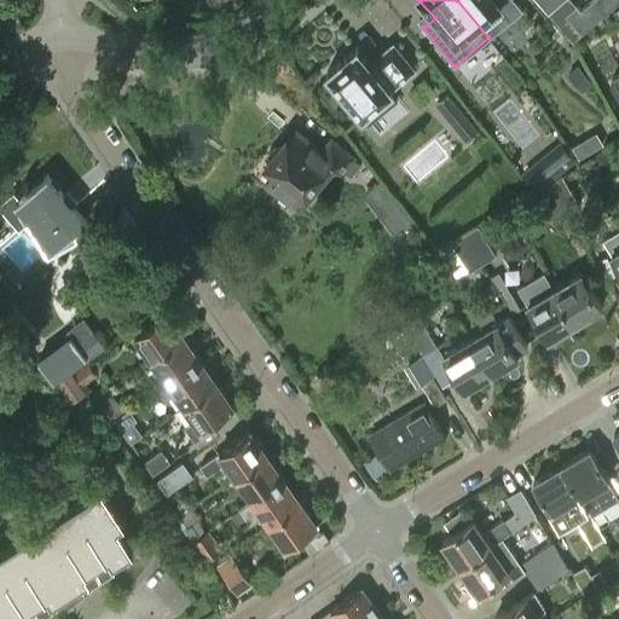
[(457,0),(489,38),(522,10),(514,0),(457,0)]
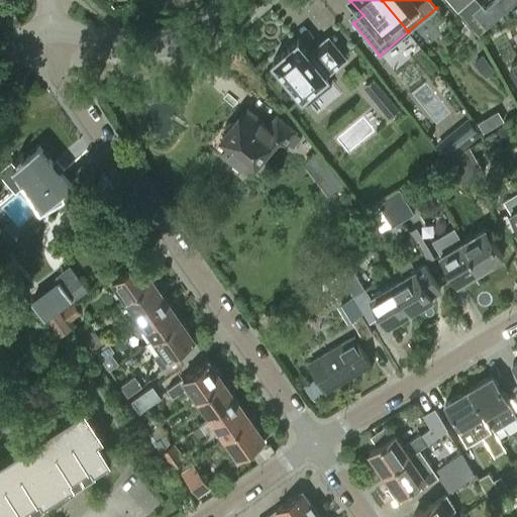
[(477,0),(454,0),(451,3),(478,34),(516,0),(494,0),(485,8),(482,4),(481,4),(477,0)]
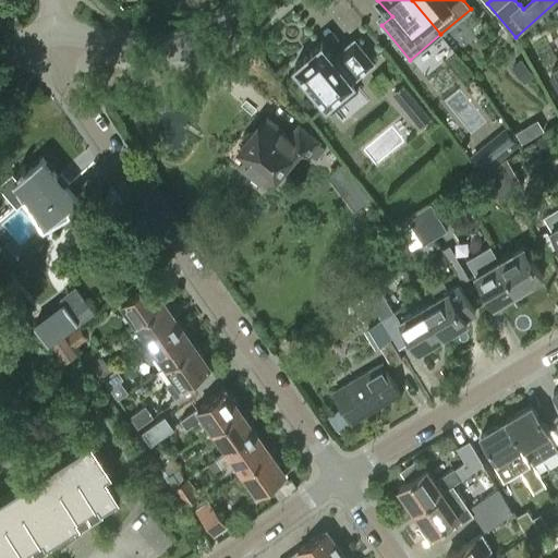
[(554,73),(548,76),(557,93),(557,8),(553,11),(557,21),(557,62),(557,65),(552,70),(554,73)]
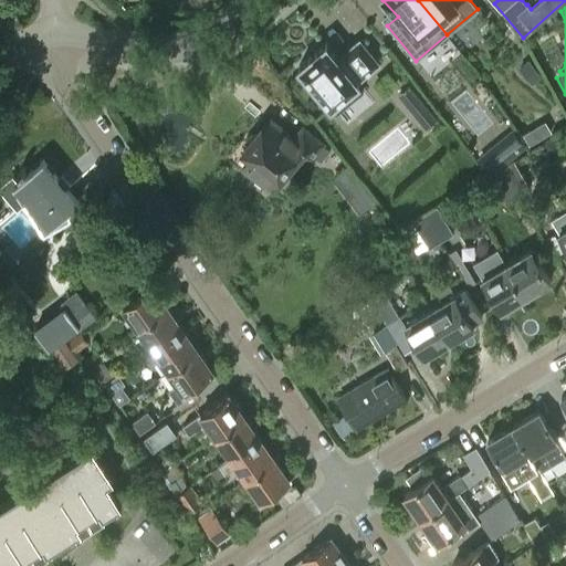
[(326,43),(324,44),(316,51),(315,53),(308,58),(307,59),(299,66),(300,67),(336,112),(363,90),(356,80),(360,76),(362,77),(379,63),(359,39),(342,53),(343,54),(338,59),(326,43)]
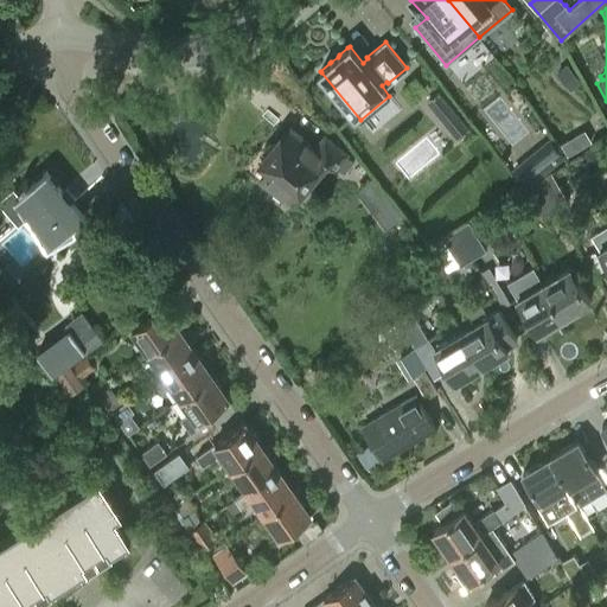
[(451,136),(461,128),(436,96),(427,104),(451,136)]
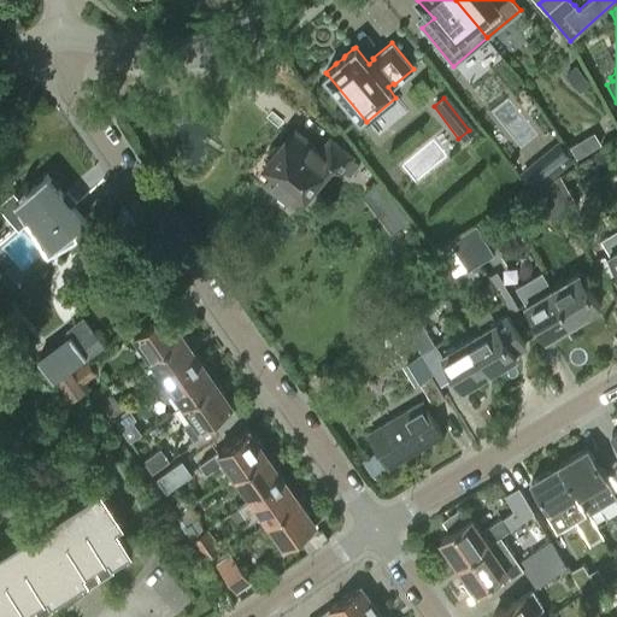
[(272,169),(265,178),(294,201),(310,183),(313,186),(333,160),(350,174),(359,162),(330,140),(321,151),(294,129),(266,164),(272,169)]
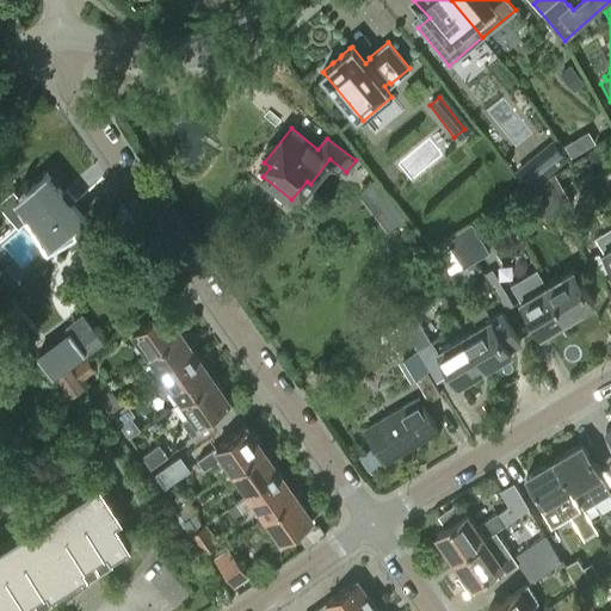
[(11,190),(0,199),(0,205),(17,224),(24,218),(47,254),(76,236),(72,228),(85,217),(45,171),(16,196),(11,190)]
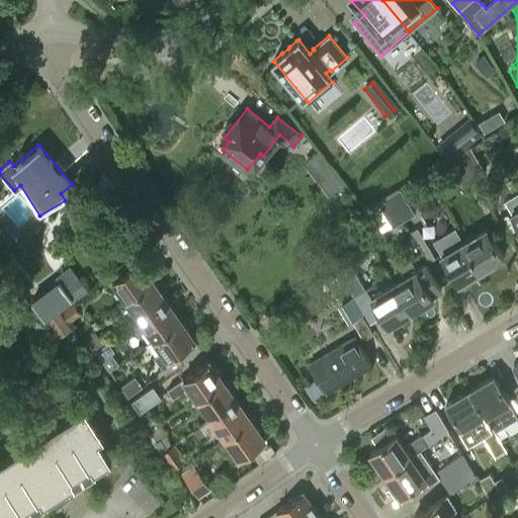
[(468,145),(459,151),(476,178),(485,171),(468,145)]
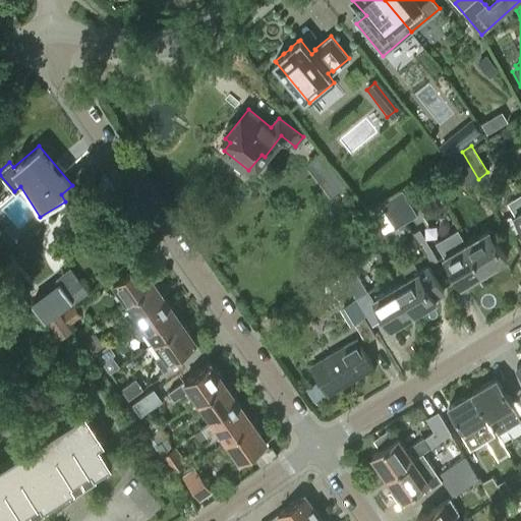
[(478,179),(462,152),(449,160),(465,186),(478,179)]
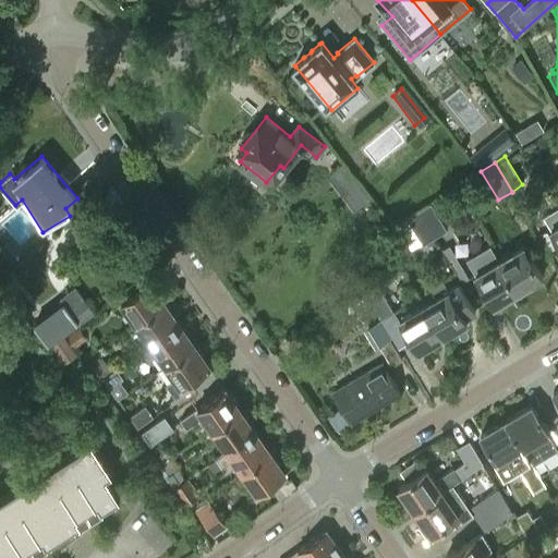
[(340,164),(327,174),(355,210),(368,199),(340,164)]
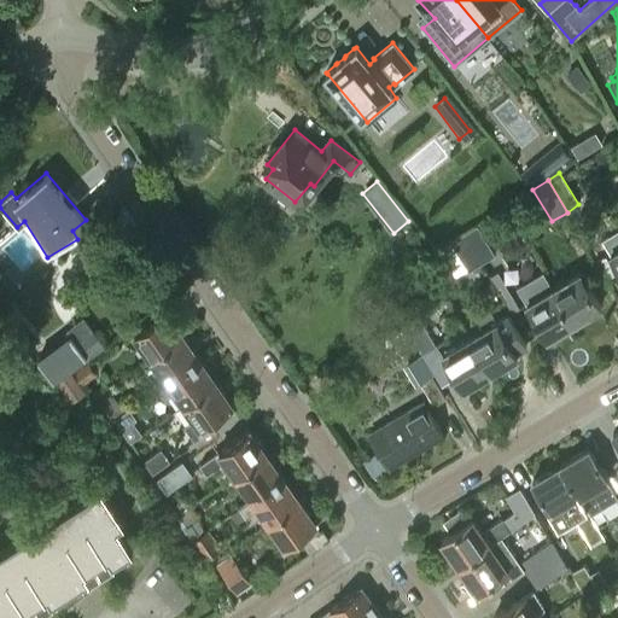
[(478,226),(465,233),(483,263),(495,255),(478,226)]
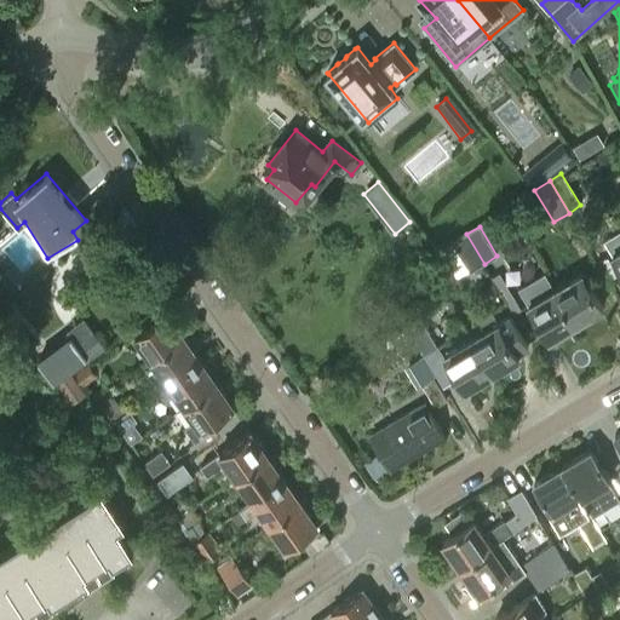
[(484,264),(466,234),(452,242),(470,273),(484,264)]
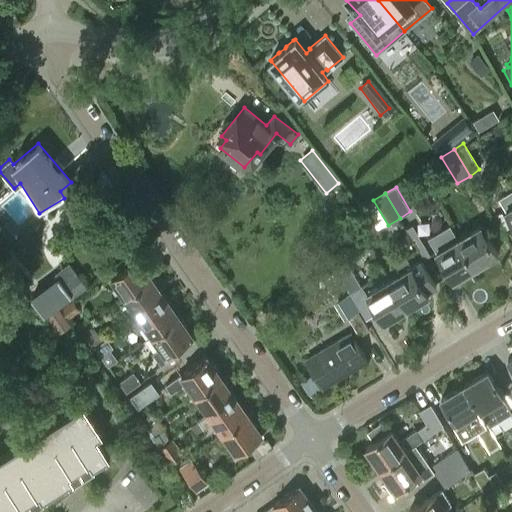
[(459,237),(476,265),(477,265),(478,266),(489,260),(488,259),(497,253),(480,224),(459,237)]
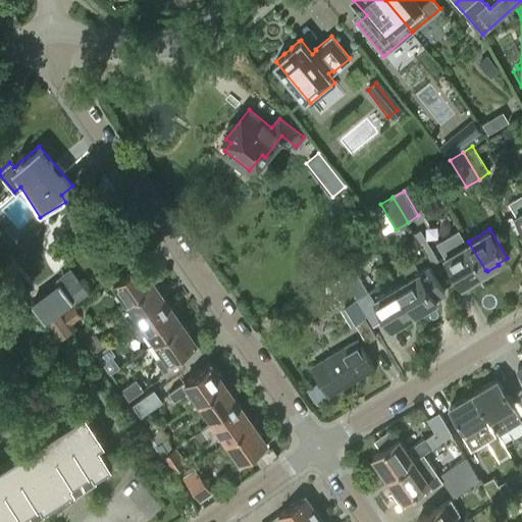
[(485,270),(468,242),(445,256),(462,285),(465,283),(465,284),(476,278),(475,277),(485,270)]
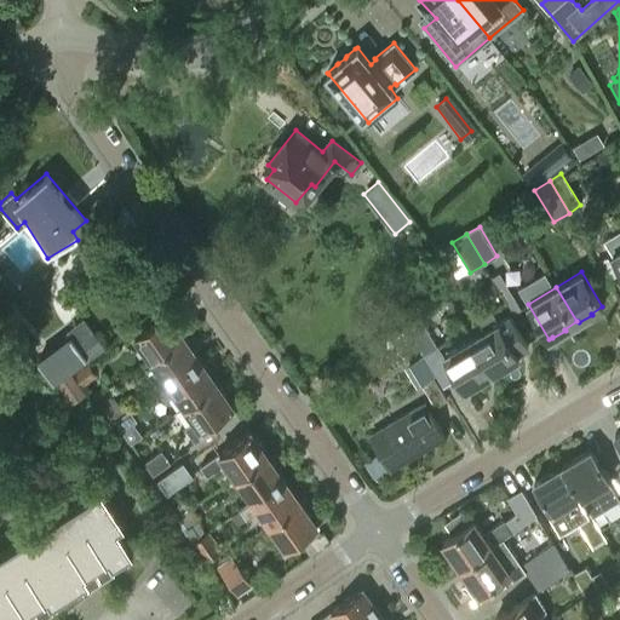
[(471,338),(492,372),(494,371),(495,373),(507,366),(506,363),(518,356),(520,356),(530,350),(510,314),(498,321),(491,310),(477,319),(484,329),(471,338)]
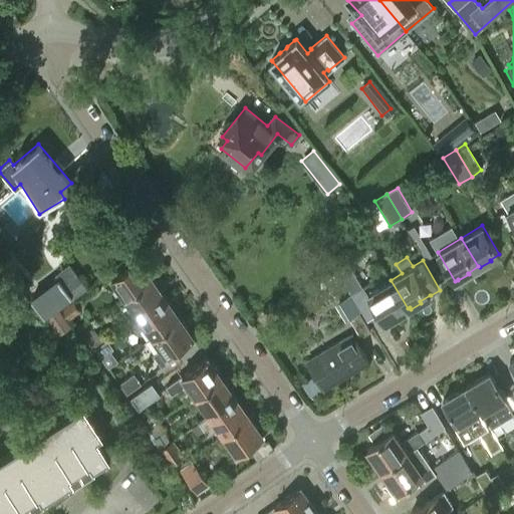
[(124,298),(153,279),(138,258),(110,277),(124,298)]
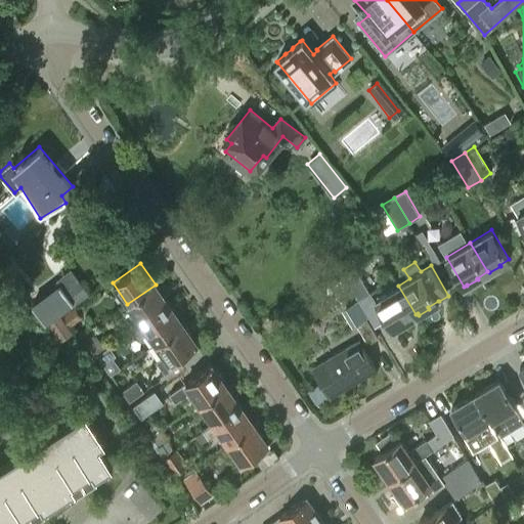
[(357,299),(369,292),(354,267),(343,274),(357,299)]
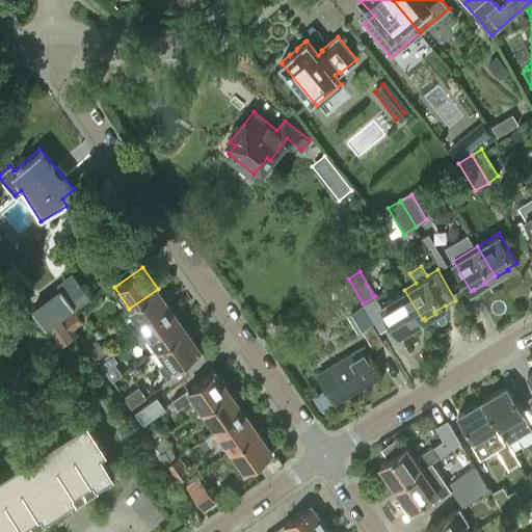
[(57,288),(32,309),(48,328),(73,308),(57,288)]
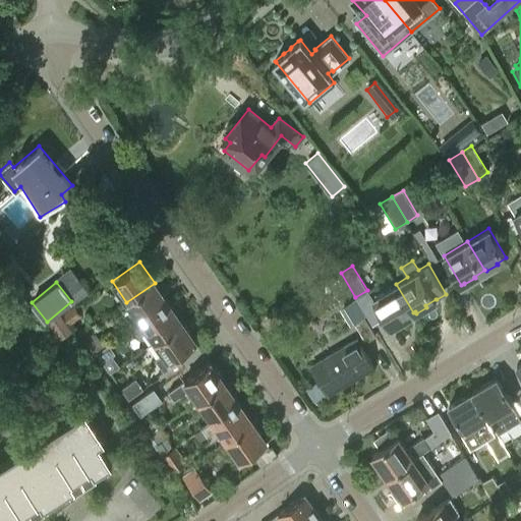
[(168,302),(155,283),(126,302),(140,322),(168,302)]
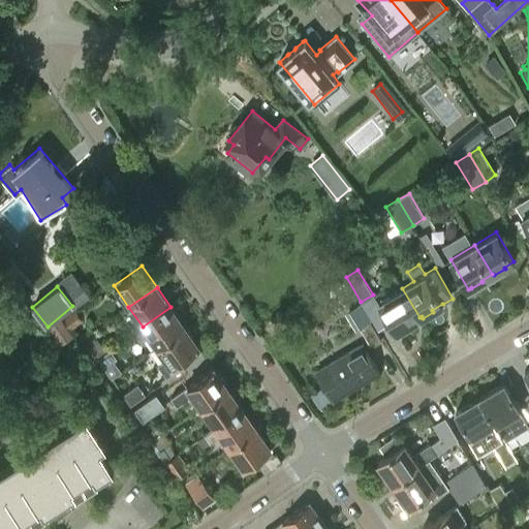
[(410,324),(409,323),(419,317),(402,288),(378,302),(391,322),(396,331),(399,329),(400,331),(410,324)]
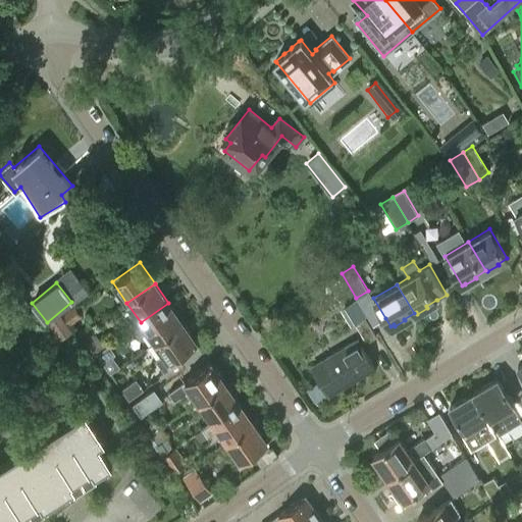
[(72,321),(84,313),(74,301),(63,310),(72,321)]
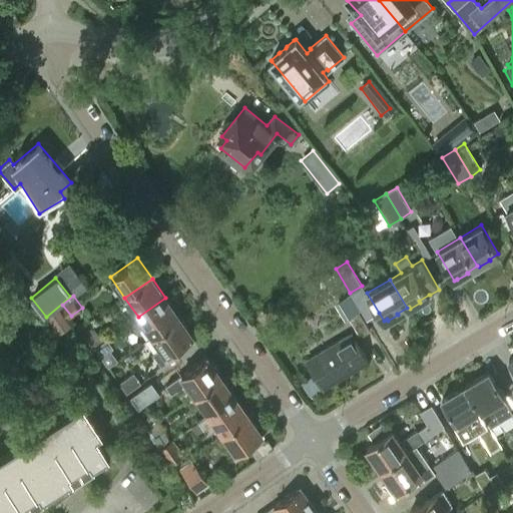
[(138,317),(130,322),(136,331),(144,326),(152,337),(179,318),(165,298),(138,317)]
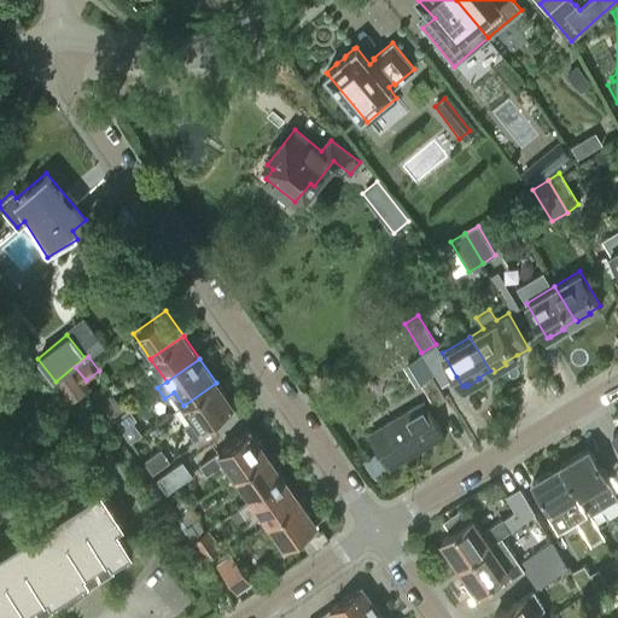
[(445,392),(439,383),(437,384),(429,371),(419,377),(421,382),(420,383),(435,404),(445,398),(443,394),(445,392)]
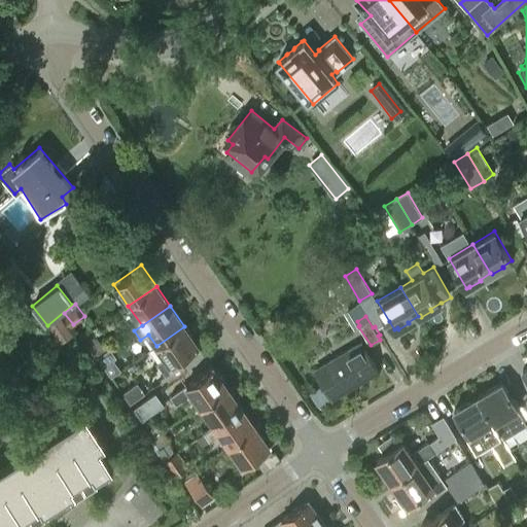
[(60,317),(48,325),(61,344),(73,335),(60,317)]
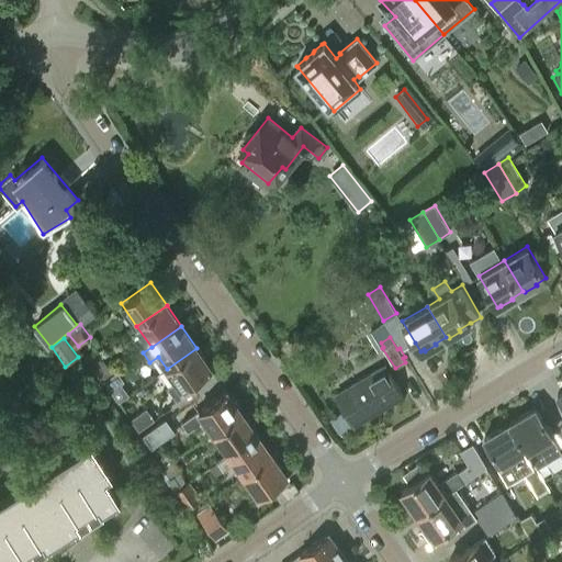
[(212,369),(197,348),(167,369),(177,382),(168,389),(178,402),(188,393),(184,389),(212,369)]
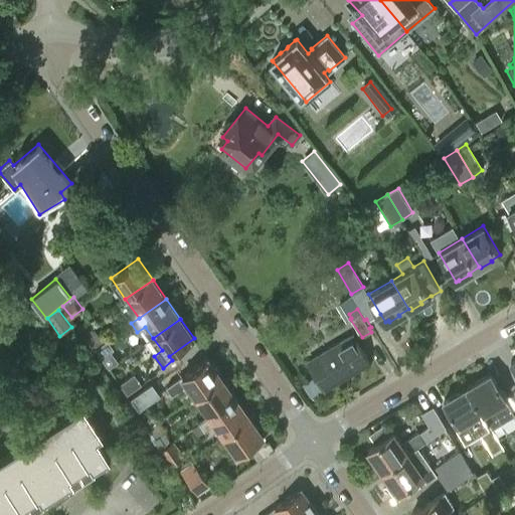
[(104,343),(90,323),(78,331),(93,351),(95,349),(104,343)]
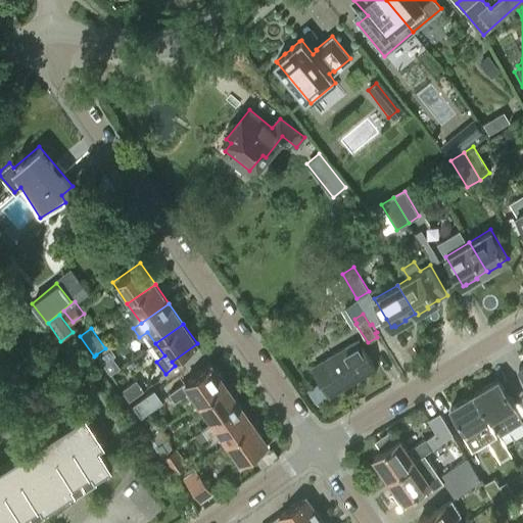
[(358,340),(313,367),(329,393),(374,367),(358,340)]
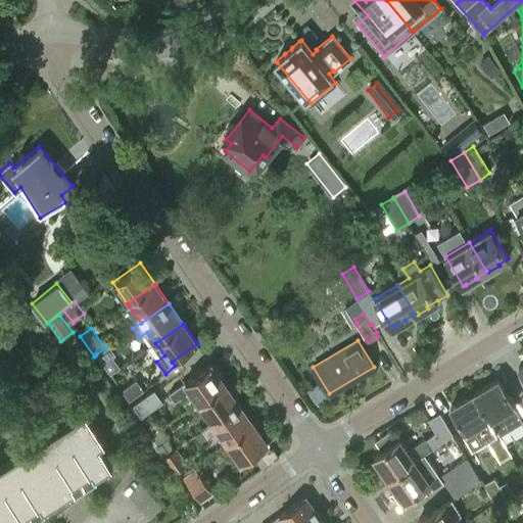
[(105,348),(96,354),(110,375),(121,367),(113,358),(115,355),(108,345),(105,348)]
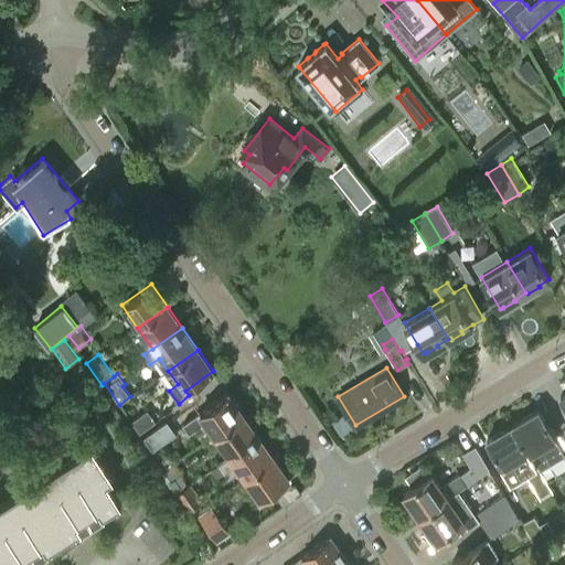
[(215,436),(244,415),(228,393),(202,412),(201,411),(182,424),(189,434),(205,422),(215,436)]
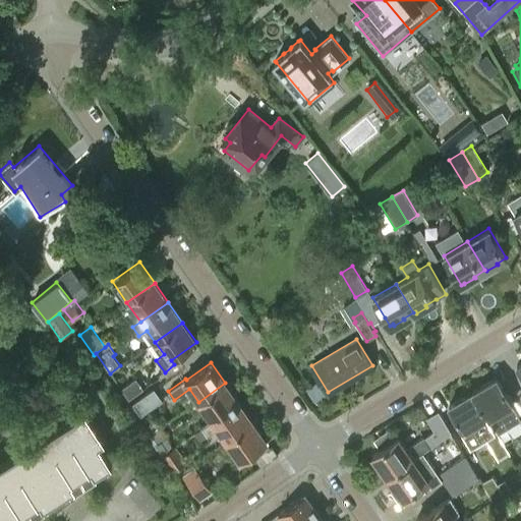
[(497,377),(472,392),(499,433),(520,420),(520,419),(520,418),(518,413),(512,404),(512,403),(497,377)]
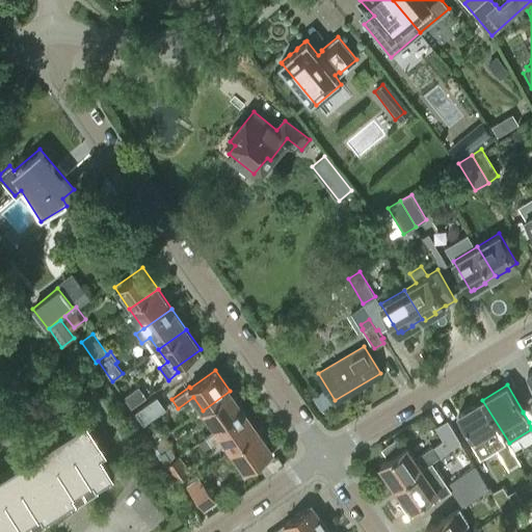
[(139,386),(124,397),(131,407),(147,397),(139,386)]
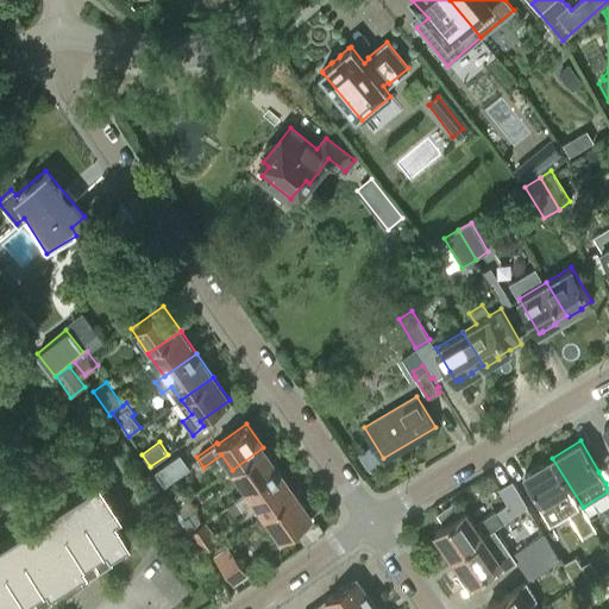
[(263,447),(232,470),(248,491),(236,500),(217,513),(217,515),(280,471),(263,447)]
